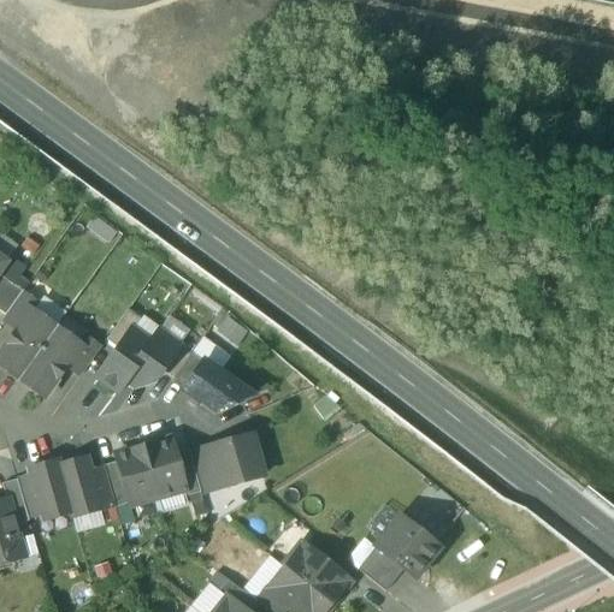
[(0,273),(0,308),(7,313),(23,291),(24,290),(0,273)]
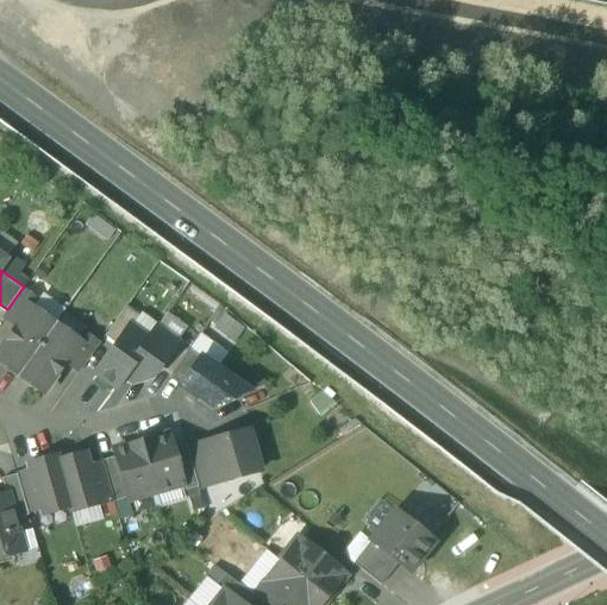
[(7,309),(4,315),(18,325),(19,326),(32,306),(33,307),(39,300),(23,288),(7,309)]
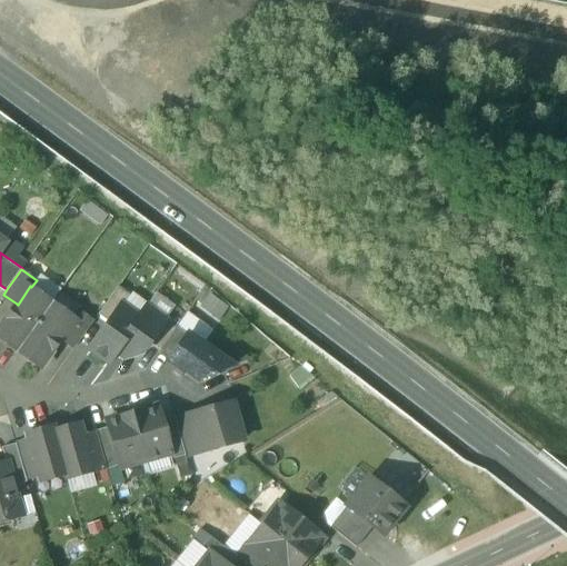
[(119,285),(99,313),(110,320),(122,304),(123,304),(131,294),(119,285)]
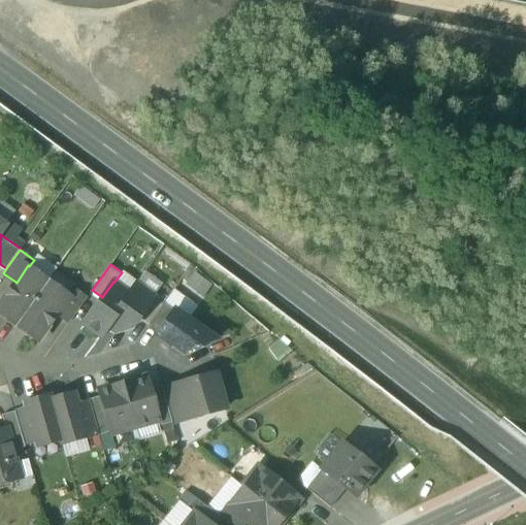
[(15,282),(0,303),(0,310),(18,324),(48,281),(29,266),(28,265),(17,283),(15,282)]
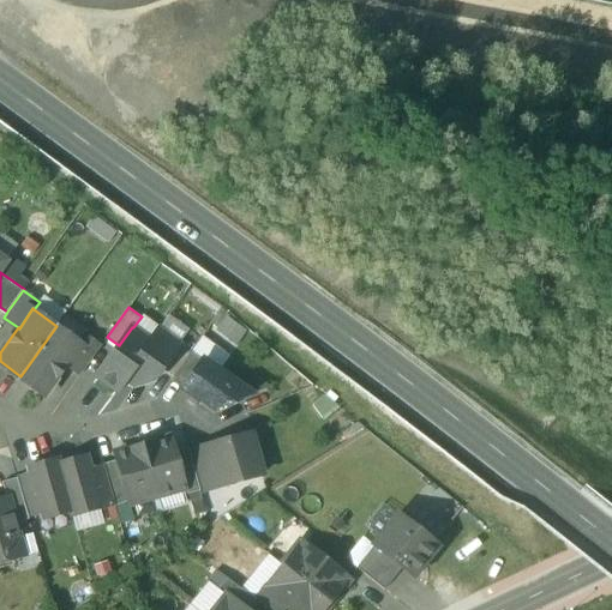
[(57,326),(21,376),(46,394),(67,363),(67,362),(81,343),(79,342),(57,326)]
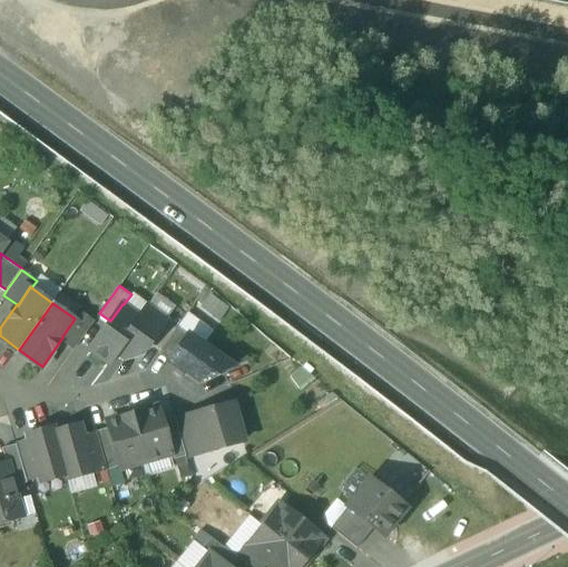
[(110,321),(91,348),(110,361),(118,350),(117,350),(140,318),(140,316),(124,304),(123,304),(110,321)]
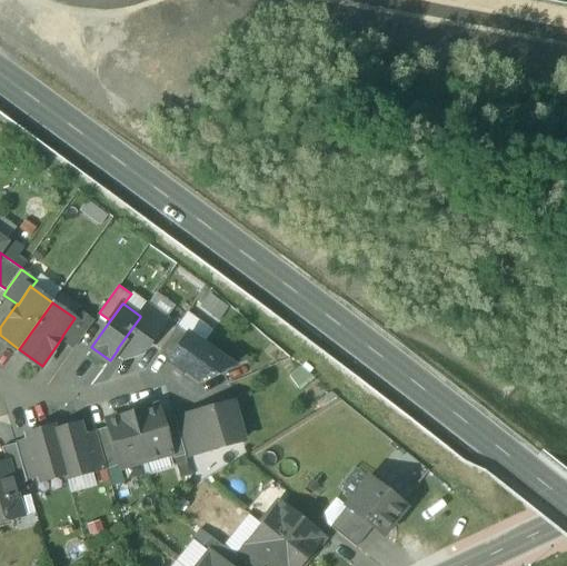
[(167,319),(148,305),(140,316),(140,317),(117,349),(118,349),(127,356),(143,351),(151,340),(167,319)]
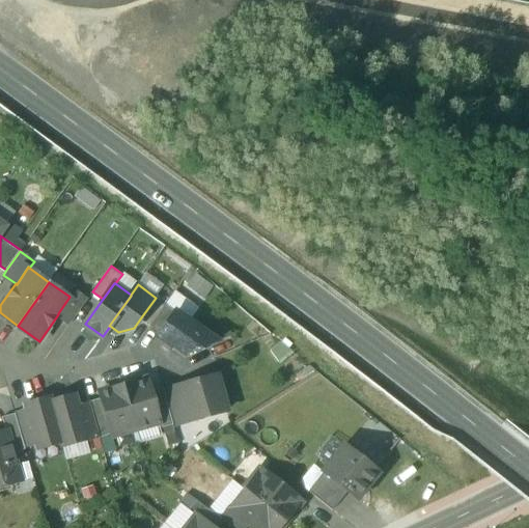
[(87,299),(74,289),(68,296),(70,297),(58,313),(58,314),(71,323),(87,299)]
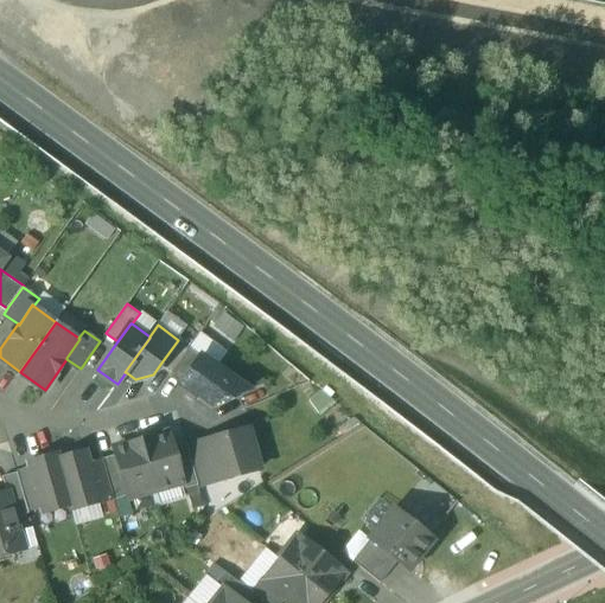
[(208,334),(201,345),(221,360),(229,348),(208,334)]
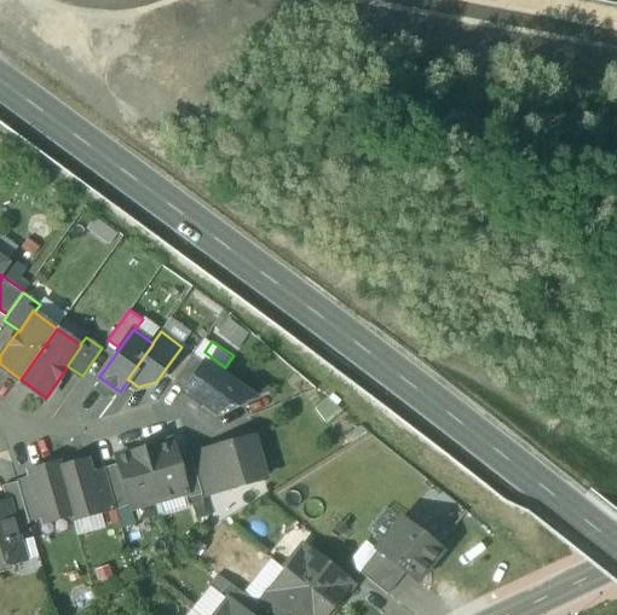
[(192,354),(182,347),(165,370),(176,378),(192,354)]
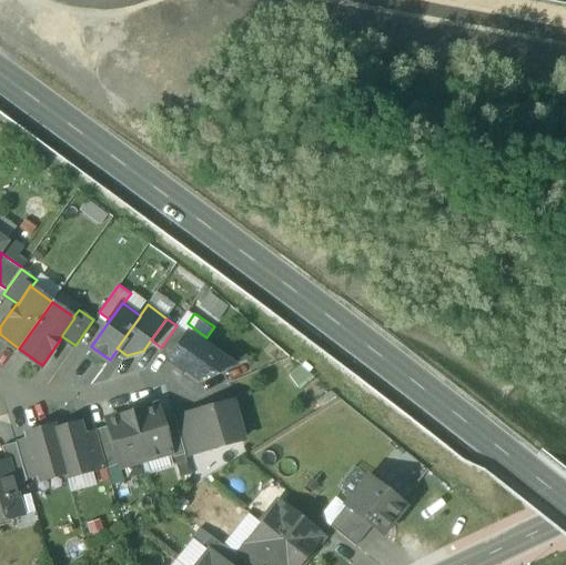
[(161,347),(160,350),(171,357),(189,332),(179,324),(177,325),(161,347)]
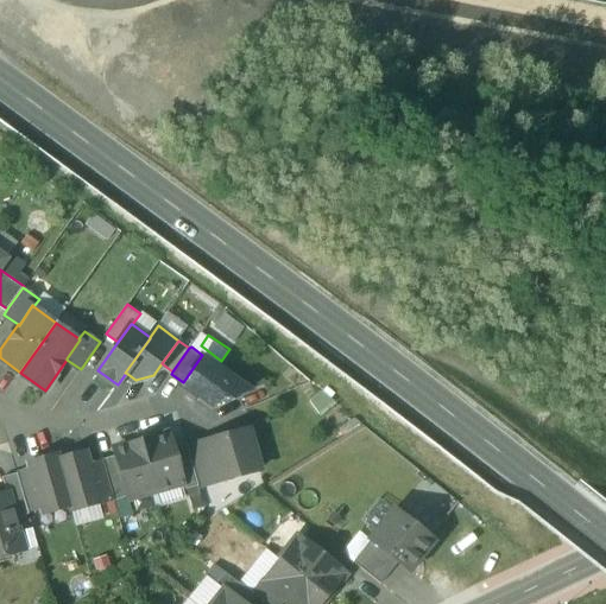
[(251,389),(202,355),(183,382),(181,385),(200,396),(201,395),(214,405),(251,389)]
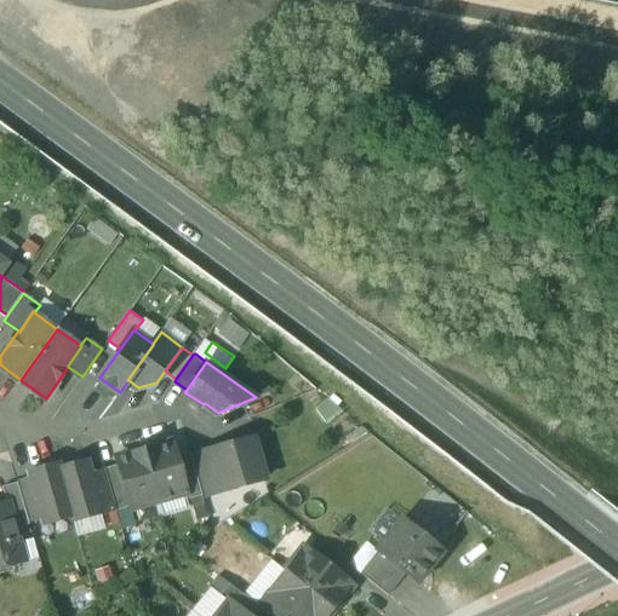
[(255,436),(212,448),(212,449),(222,482),(224,489),(265,478),(255,436)]
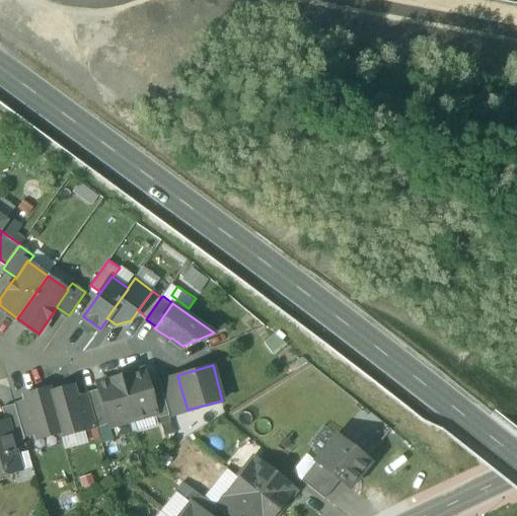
[(145,369),(135,372),(134,371),(122,375),(134,419),(156,412),(157,412),(148,380),(145,369)]
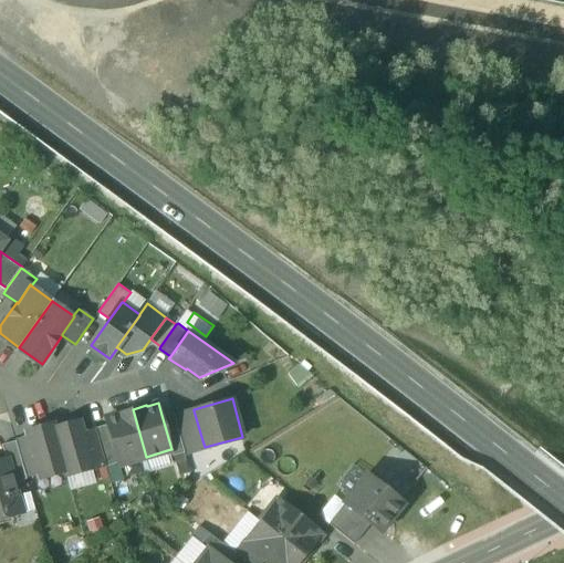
[(133,409),(118,413),(118,414),(107,417),(108,423),(119,461),(121,464),(146,457),(133,409)]
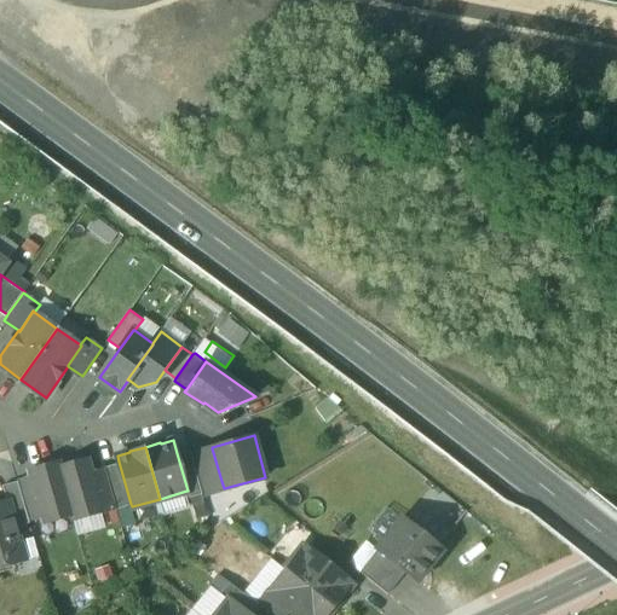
[(212,448),(192,454),(201,487),(221,481),(212,448)]
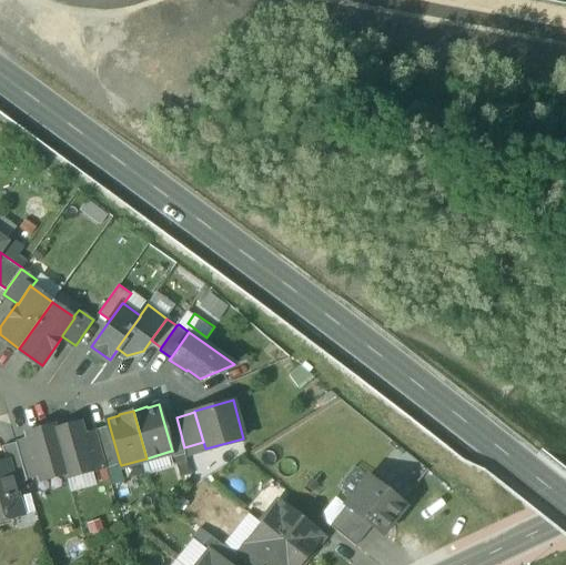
[(175,413),(162,416),(172,451),(171,451),(172,457),(187,453),(184,447),(177,417),(175,413)]
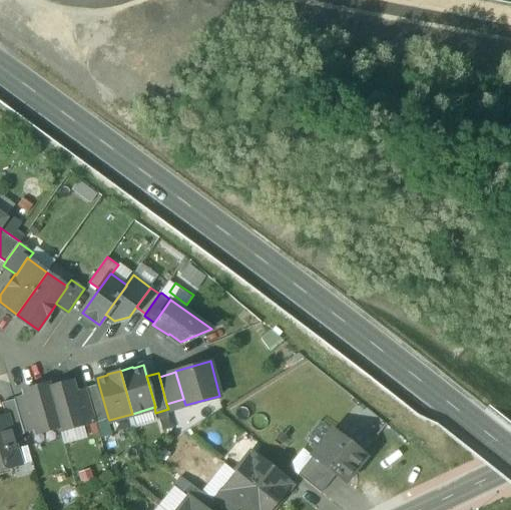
[(50,387),(61,426),(60,426),(61,430),(84,423),(85,423),(75,390),(73,381),(50,387)]
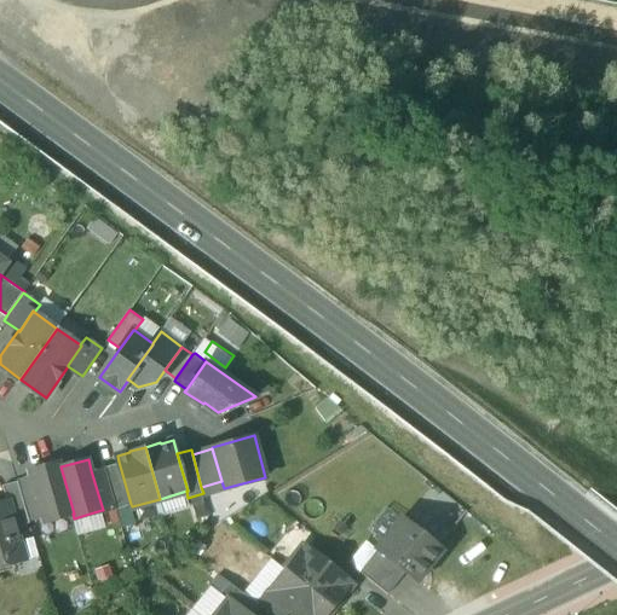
[(59,462),(30,470),(33,475),(44,516),(45,521),(73,514),(74,514),(61,466),(59,462)]
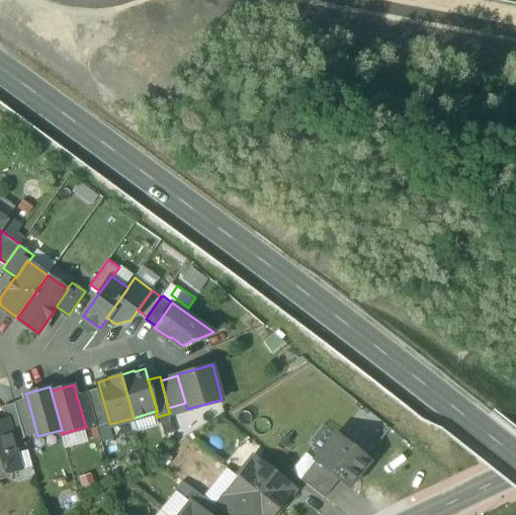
[(99,387),(88,391),(98,426),(109,422),(99,387)]
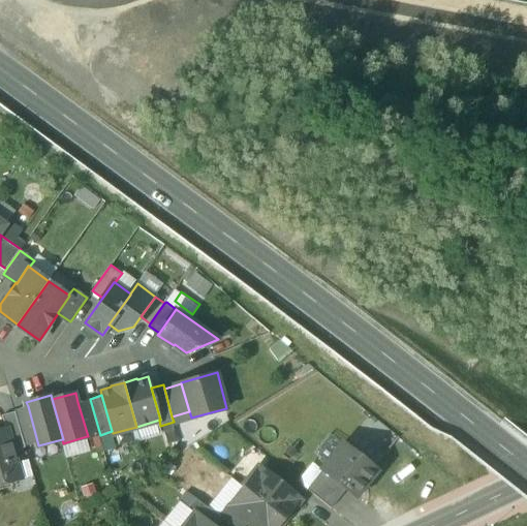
[(90,399),(78,402),(88,436),(87,436),(87,438),(100,435),(90,399)]
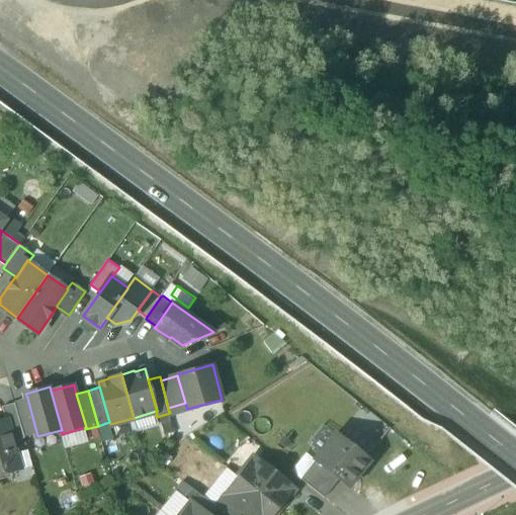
[(27,398),(15,401),(15,402),(25,436),(36,432),(27,398)]
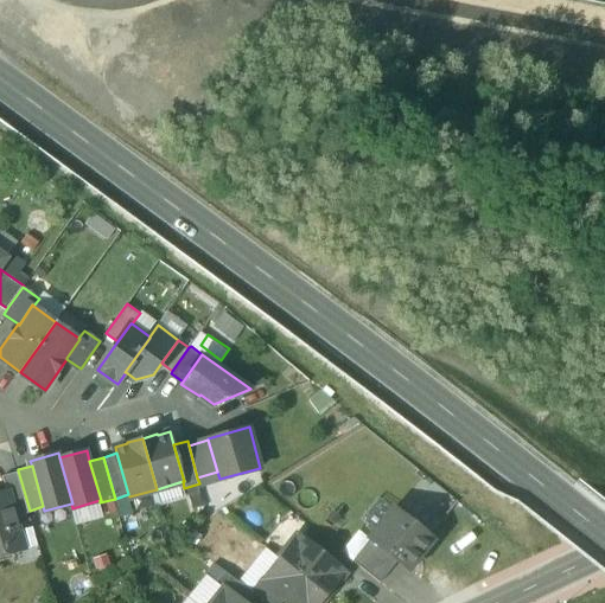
[(18,470),(4,475),(7,491),(10,491),(17,515),(30,512),(30,511),(18,470)]
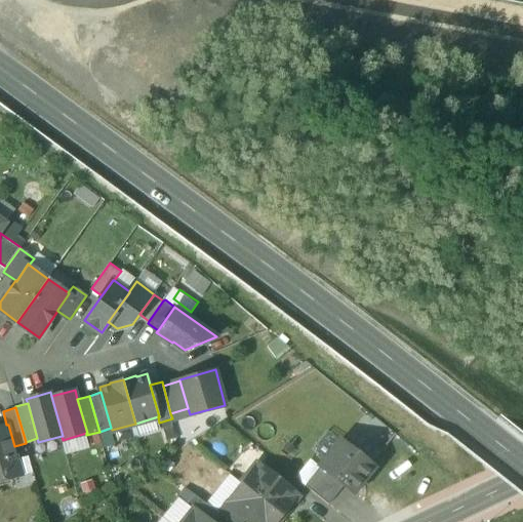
[(6,425),(0,427),(0,480),(16,476),(11,456),(16,455),(14,446),(8,425),(6,425)]
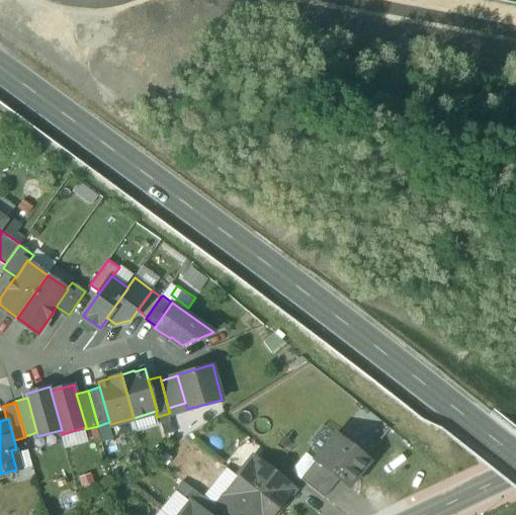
[(337,433),(318,457),(340,478),(350,485),(370,459),(358,449),(360,447),(359,446),(353,441),(352,441),(350,443),(337,433)]
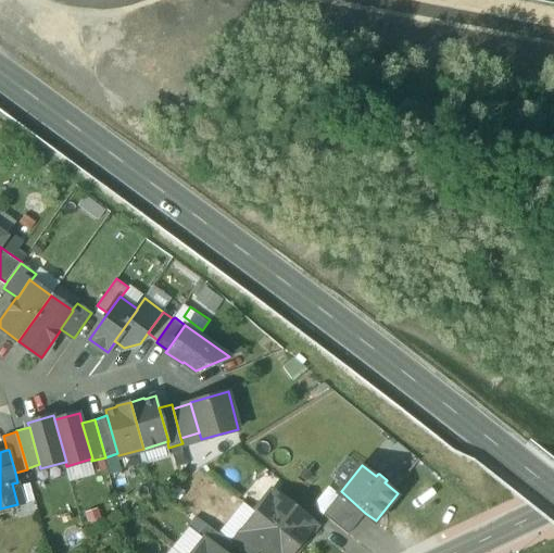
[(317,525),(274,489),(256,510),(301,545),(317,525)]
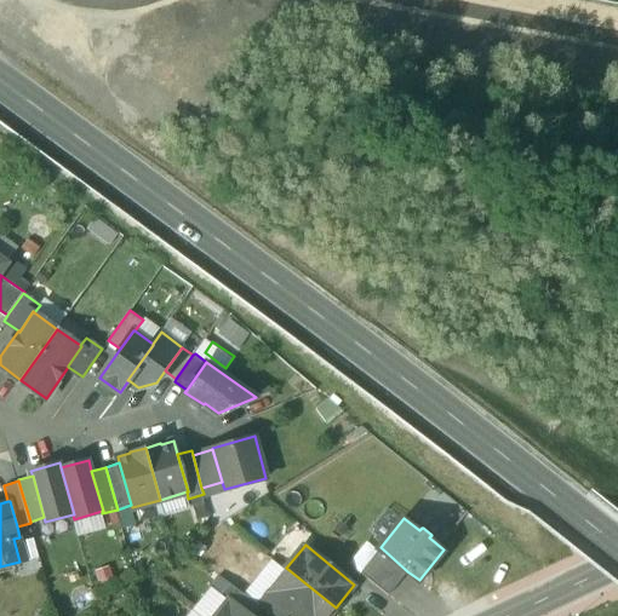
[(381,547),(361,571),(390,593),(407,571),(381,547)]
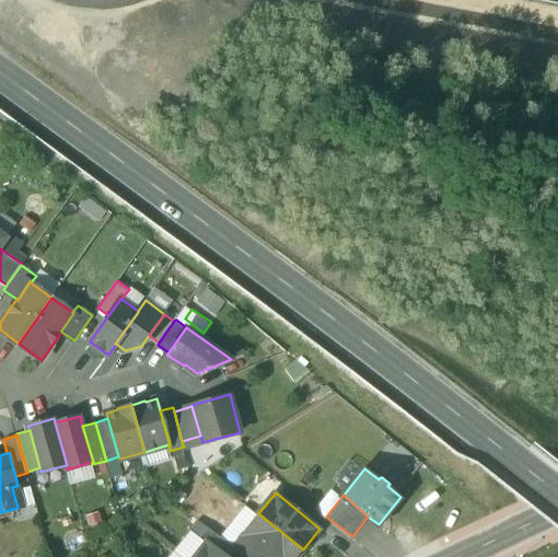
[(295,556),(303,549),(258,513),(241,535),(262,552),(268,556),(295,556)]
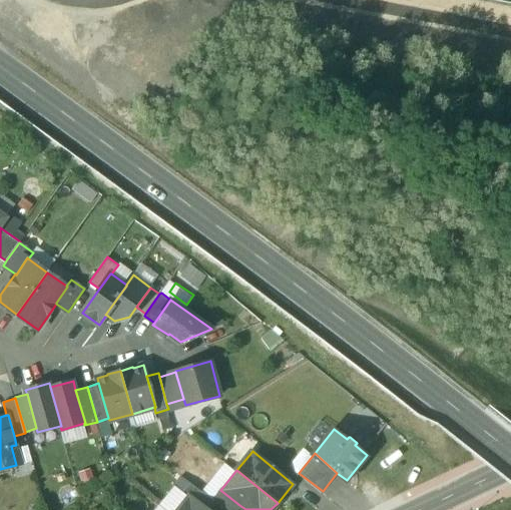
[(213,499),(191,482),(183,491),(189,496),(190,496),(207,509),(209,509),(216,502),(213,499)]
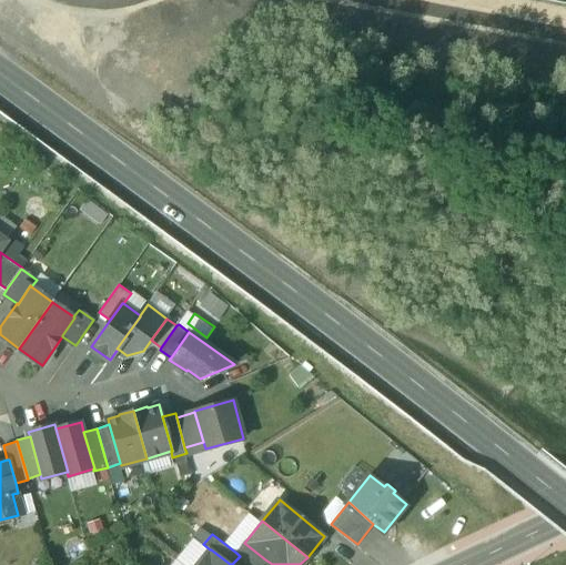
[(261,564),(265,560),(244,543),(236,553),(240,556),(251,564),(261,564)]
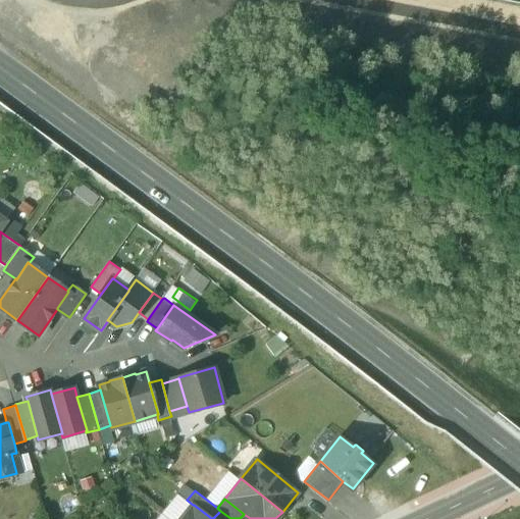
[(211,518),(194,505),(193,505),(182,518),(211,518)]
